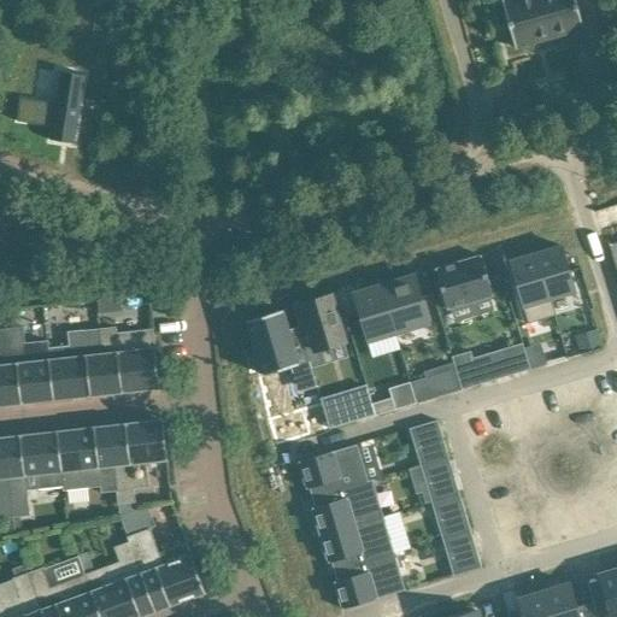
[(506,0),(503,1),(516,48),(583,29),(575,0),(506,0)]
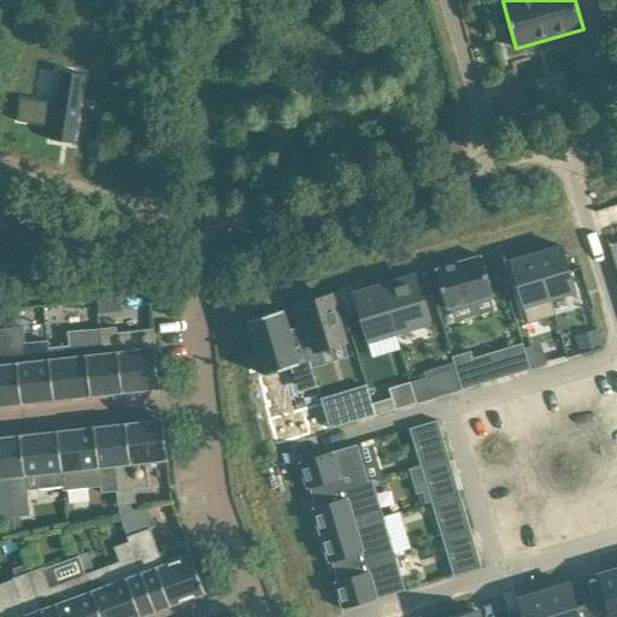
[(21,98),(17,121),(52,127),(50,140),(52,140),(52,139),(74,142),(72,144),(75,144),(86,75),(83,75),(83,77),(63,74),(63,71),(60,71),(56,103),(21,98)]
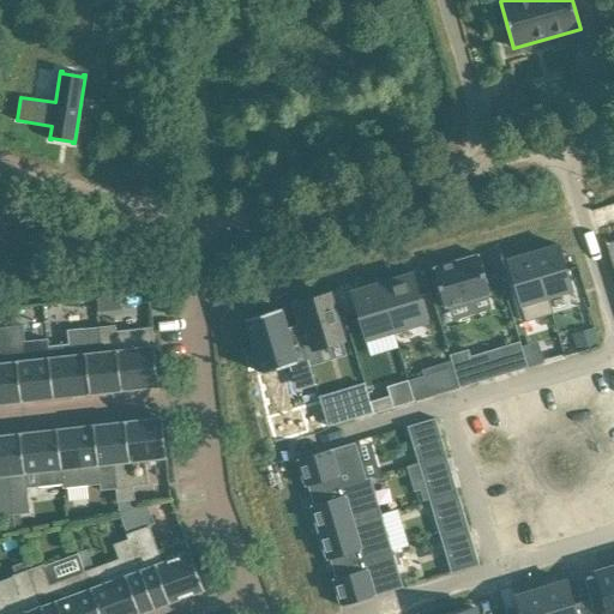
[(0,200),(0,232),(19,232),(25,206),(0,200)]
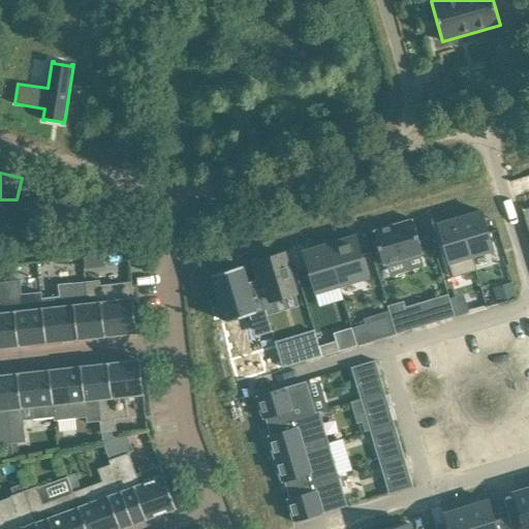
[(460,218),(475,271),(476,270),(472,255),(494,249),(483,211),(460,218)]
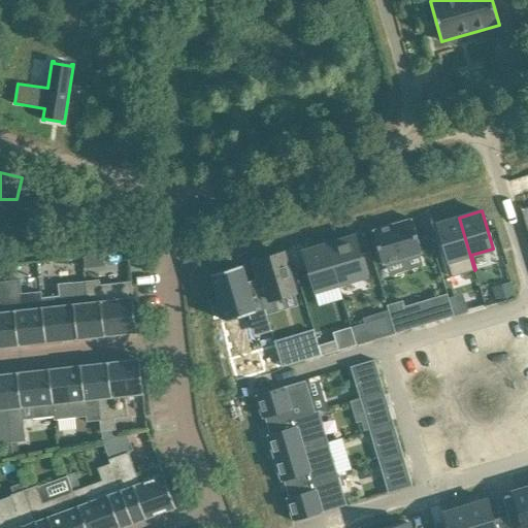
[(414,218),(374,230),(385,263),(424,252),(414,218)]
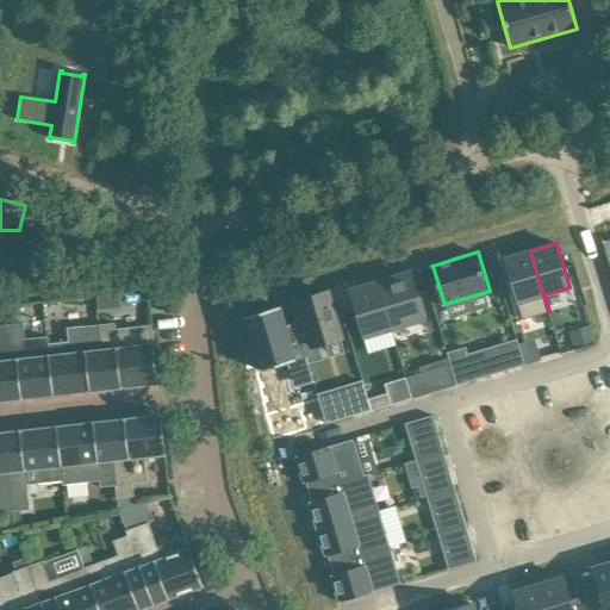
[(548,312),(530,251),(504,260),(522,319),(548,312)]
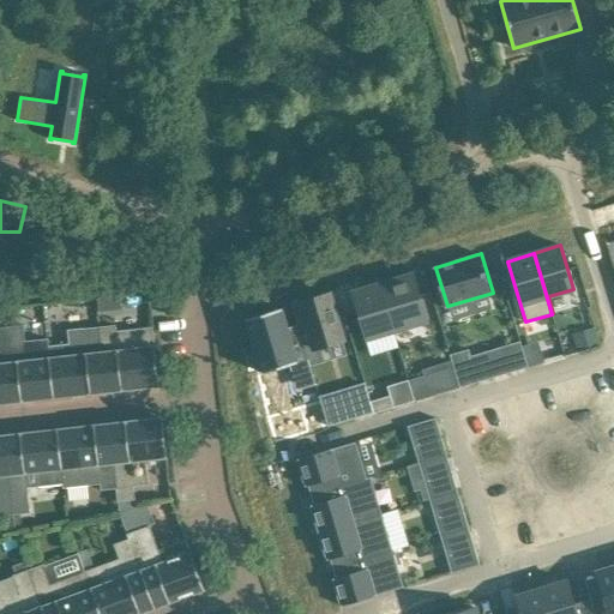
[(379,284),(393,331),(427,321),(414,274),(379,284)]
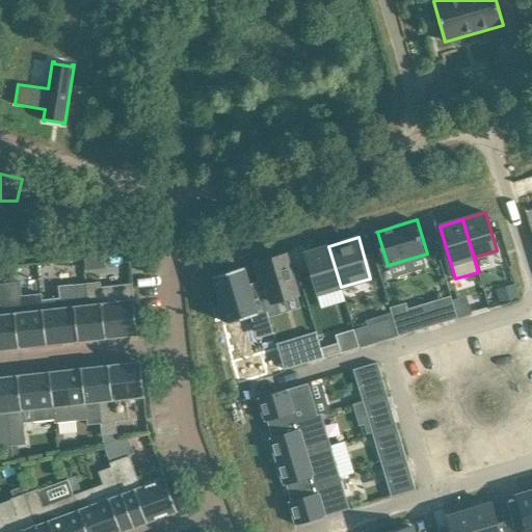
[(341,287),(328,246),(304,254),(317,294),(341,287)]
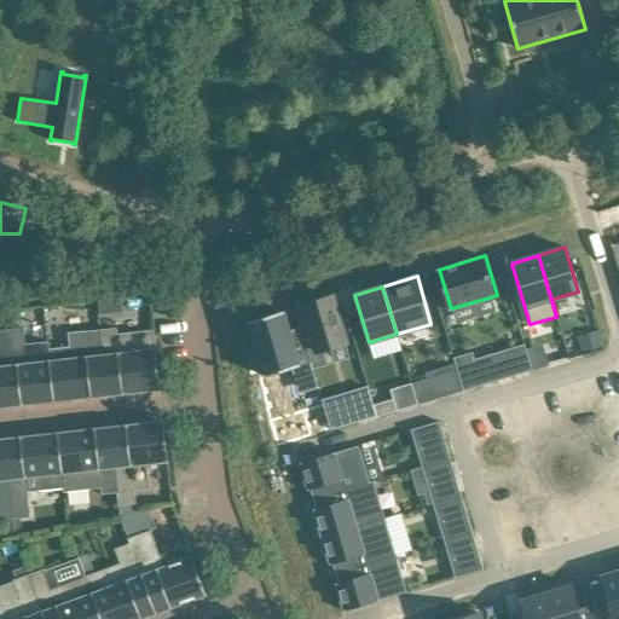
[(304,305),(305,310),(295,313),(301,334),(310,363),(312,370),(324,366),(320,351),(345,343),(331,296),(304,305)]
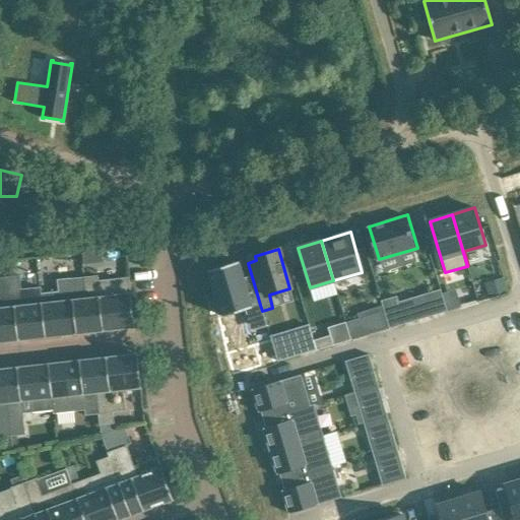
[(239,261),(208,270),(221,316),(260,305),(253,280),(245,282),(239,261)]
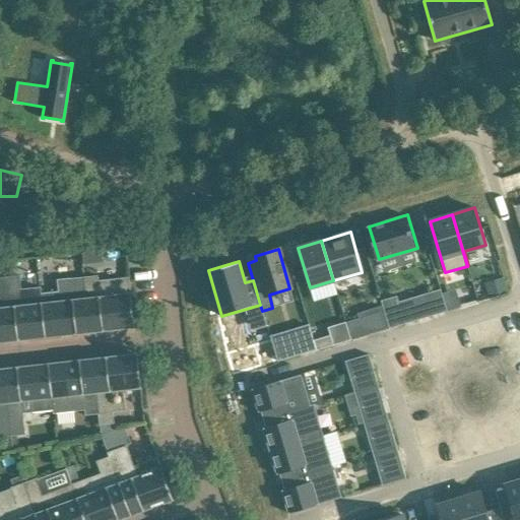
[(19,275),(0,277),(0,296),(5,341),(46,336),(40,287),(21,289),(19,275)]
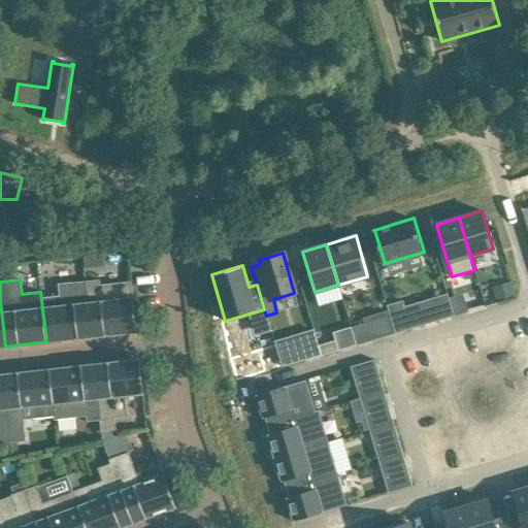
[(99,279),(85,282),(91,336),(136,331),(131,282),(100,285),(99,279)]
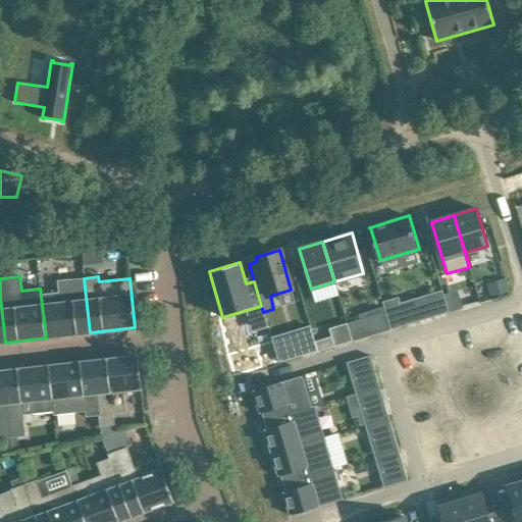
[(41,288),(40,289),(46,337),(90,332),(84,278),(58,280),(59,293),(41,295),(41,288)]
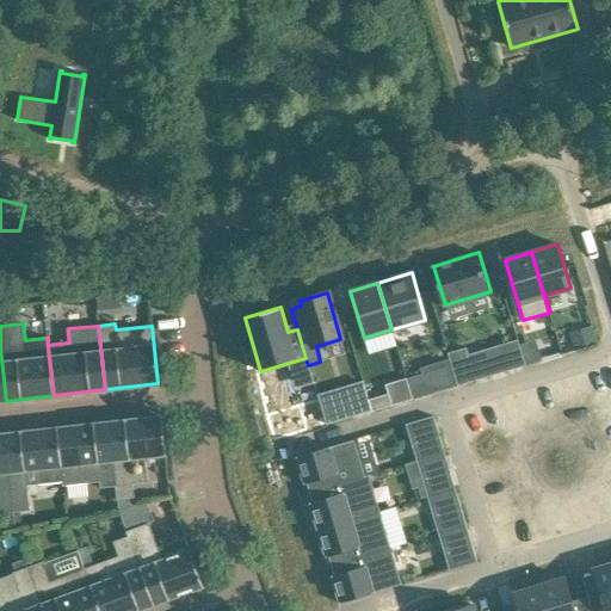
[(596,344),(591,327),(572,333),(576,350),(596,344)]
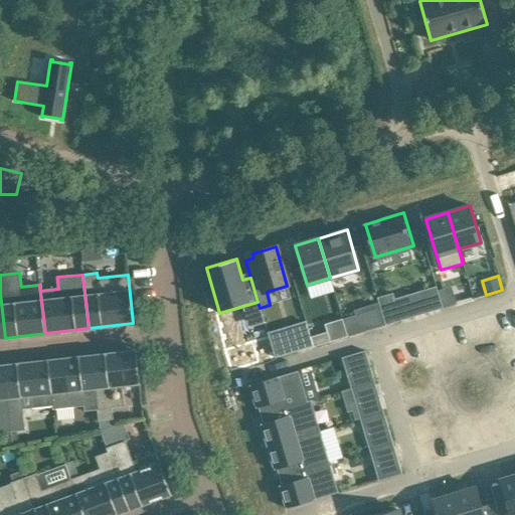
[(393,293),(377,298),(385,326),(401,321),(393,293)]
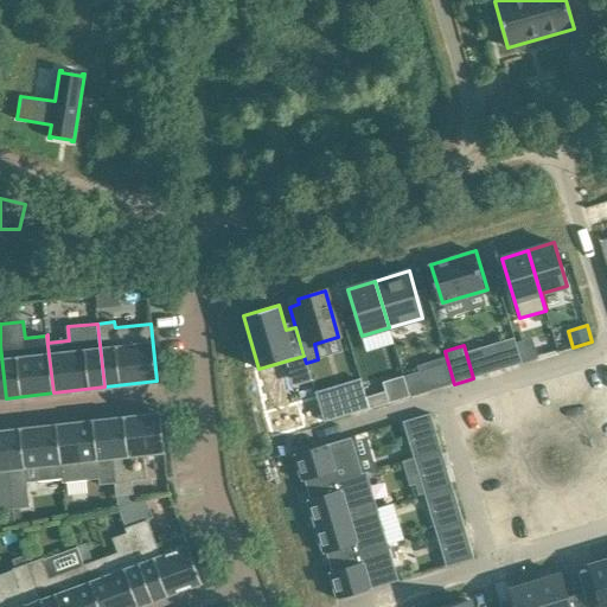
[(535,346),(518,351),(522,363),(538,358),(535,346)]
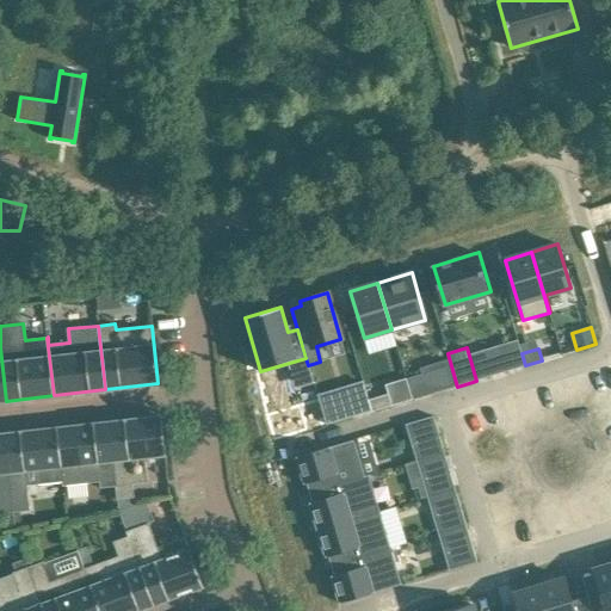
[(449,375),(430,381),(433,393),(452,387),(449,375)]
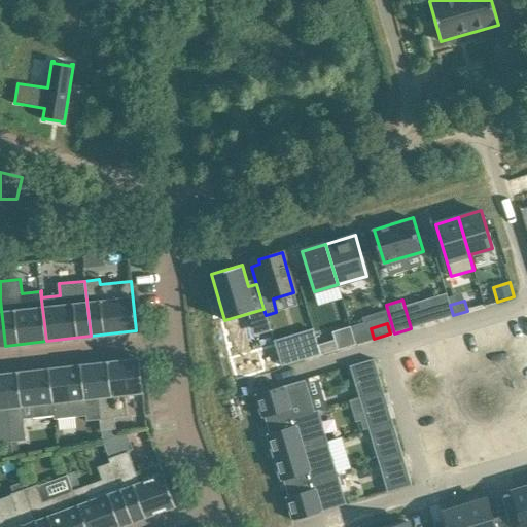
[(300,340),(276,347),(281,366),(305,359),(300,340)]
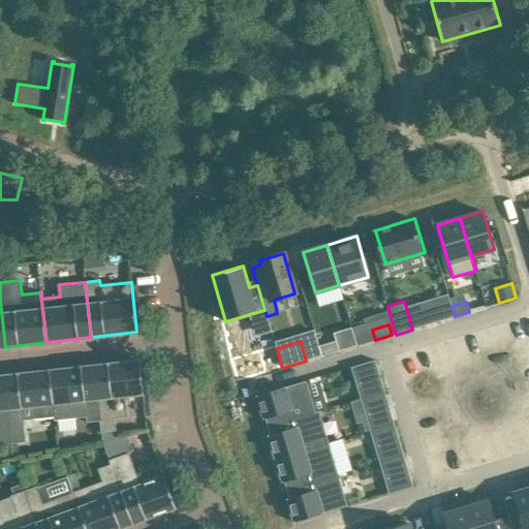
[(336,341),(319,346),(322,356),(339,351),(336,341)]
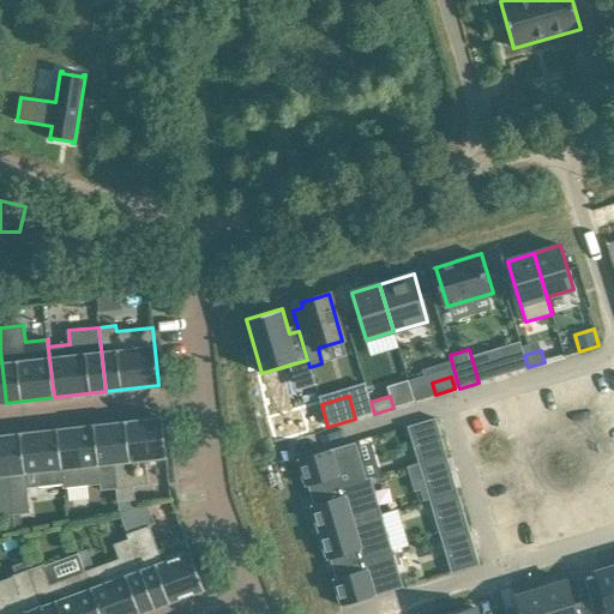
[(309,432),(302,407),(268,417),(276,443),(309,432)]
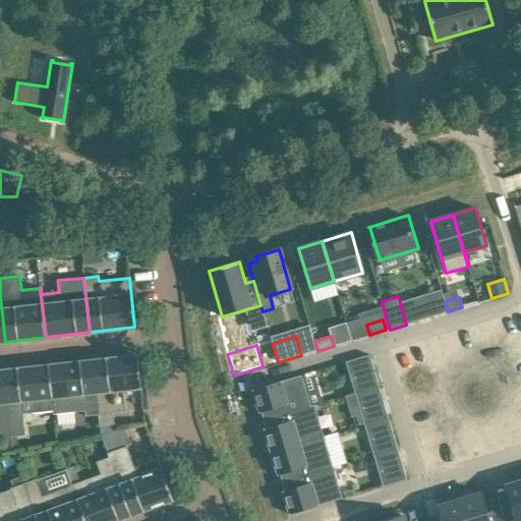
[(137,355),(93,360),(101,425),(114,424),(113,413),(126,411),(124,390),(141,388),(137,355)]
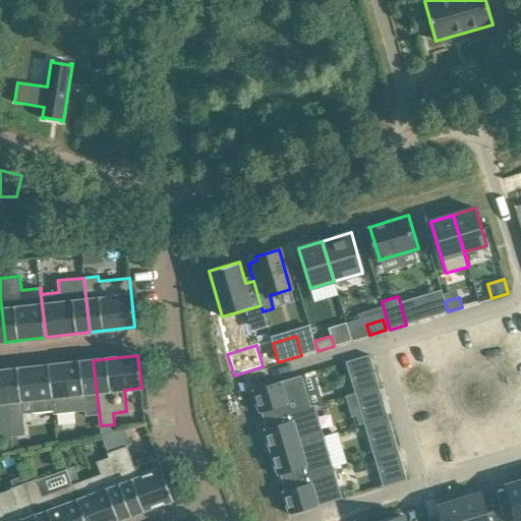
[(93,360),(49,365),(54,414),(84,411),(85,416),(99,414),(100,426),(101,425),(93,360)]
